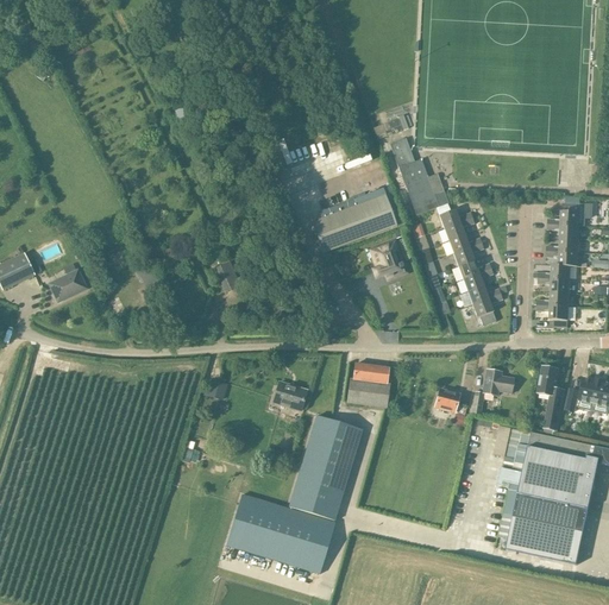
[(391,133),(391,132),(402,128),(399,115),(381,123),(385,134),(391,133)]
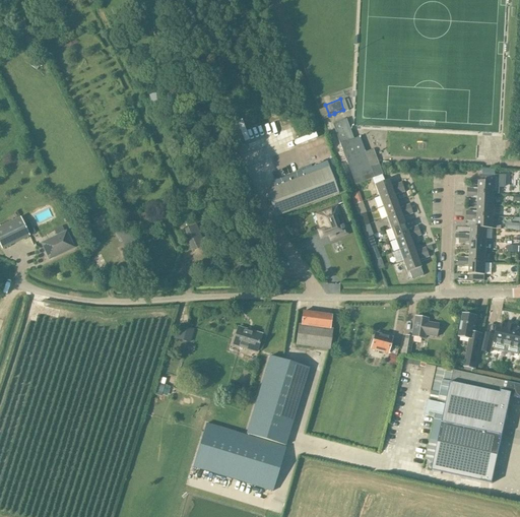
[(373,176),(381,172),(383,172),(379,163),(371,164),(360,134),(353,136),(346,116),(333,121),(342,148),(337,150),(341,158),(346,156),(355,182),(373,176)]
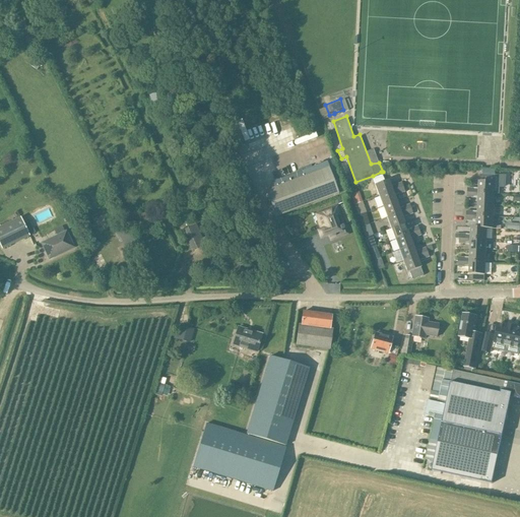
[(277,130),(278,136),(297,132),(296,126),(277,130)]
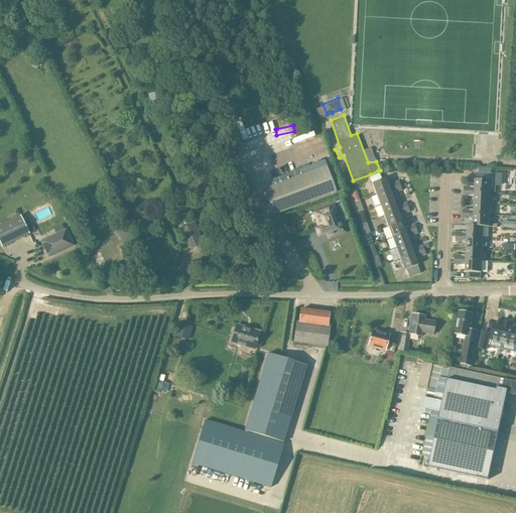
[(304,146),(325,137),(323,133),(302,141),(304,146)]
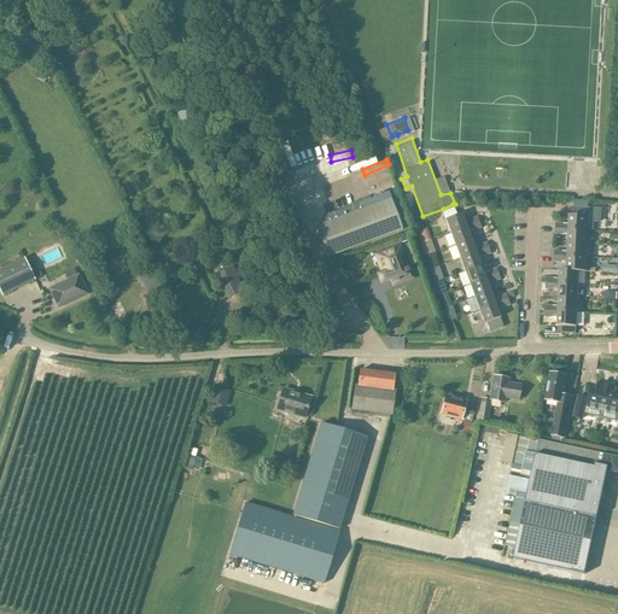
[(402,227),(391,196),(316,223),(327,255),(402,227)]
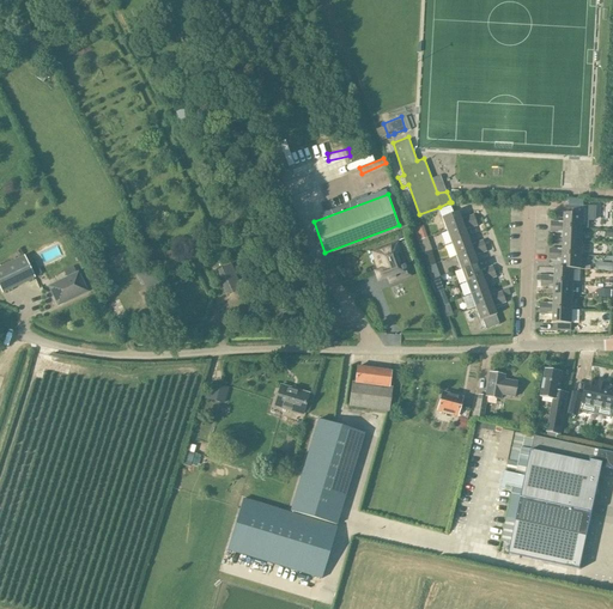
[(449,202),(439,207),(442,215),(453,211),(449,202)]
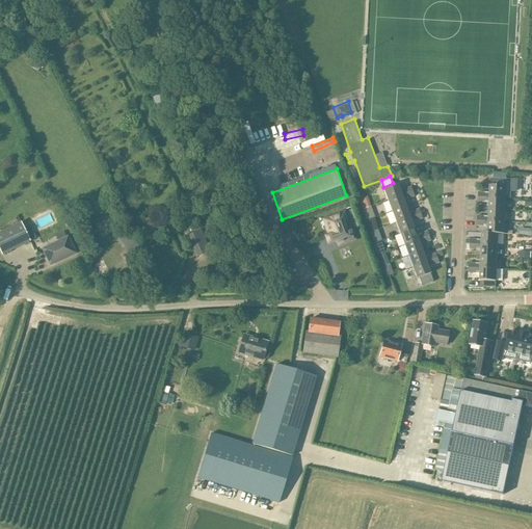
[(393,183),(383,187),(388,199),(404,192),(402,187),(400,187),(398,182),(393,183)]
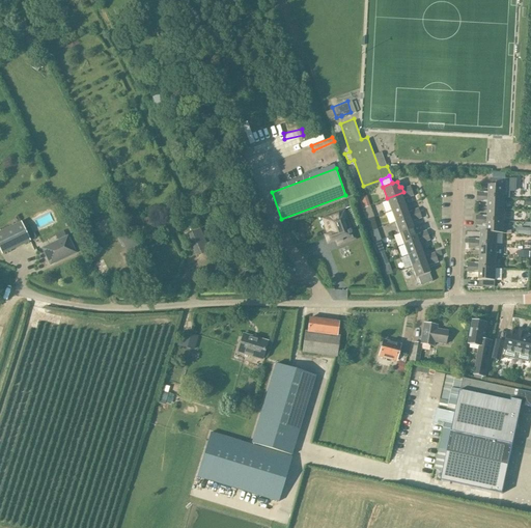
[(487,189),(486,194),(505,195),(505,184),(494,183),(490,183),(490,189),(487,189)]
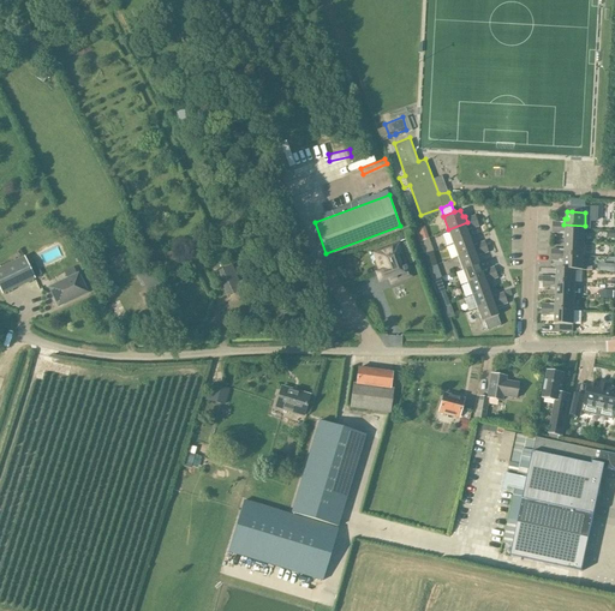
[(475,213),(465,216),(467,222),(477,219),(475,213)]
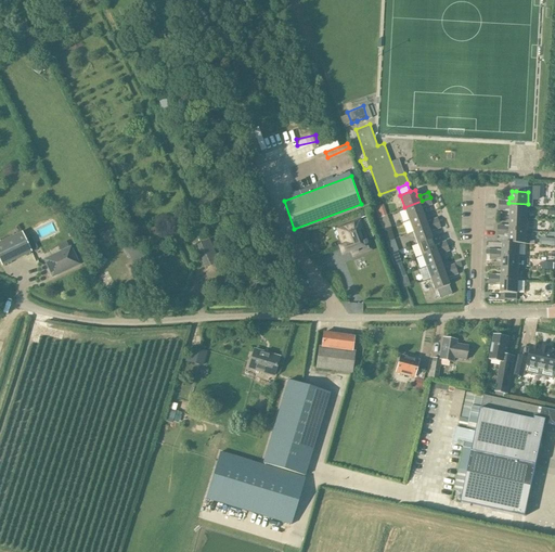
[(422,201),(404,207),(409,218),(424,213),(421,206),(423,206),(422,201)]
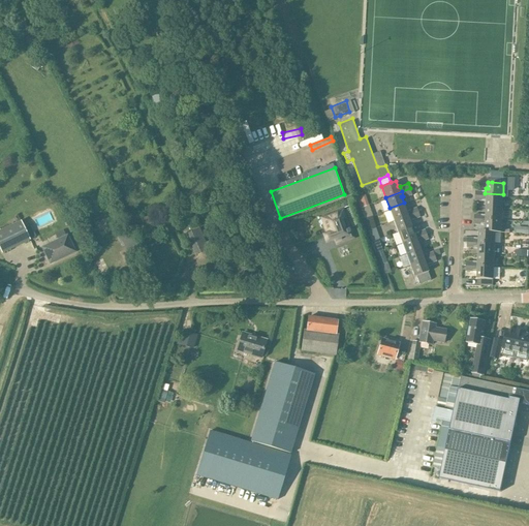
[(358,194),(361,205),(363,205),(367,220),(374,217),(366,192),(358,194)]
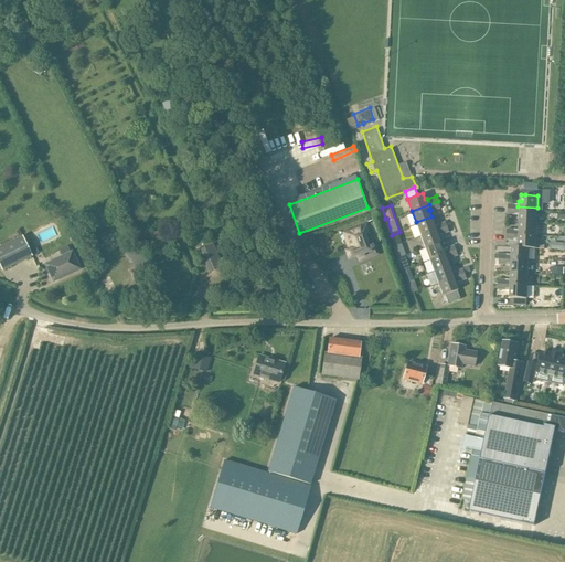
[(518,207),(518,212),(520,212),(520,220),(537,220),(537,208),(518,207)]
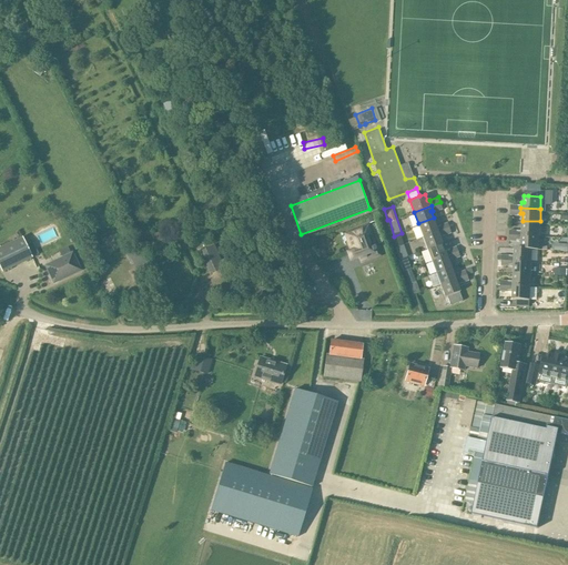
[(434,218),(418,223),(423,235),(439,229),(438,223),(436,224),(434,218)]
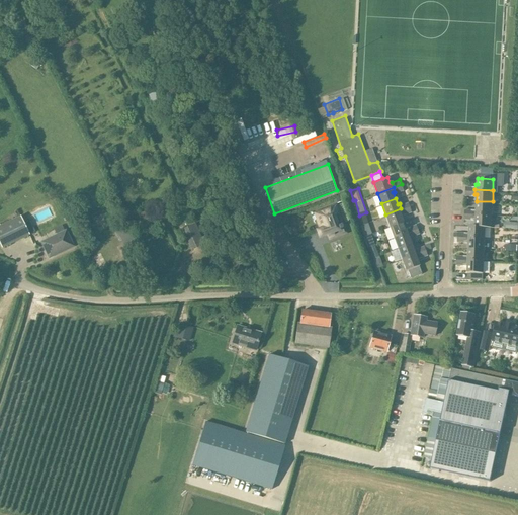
[(408,200),(400,203),(401,208),(410,205),(408,200)]
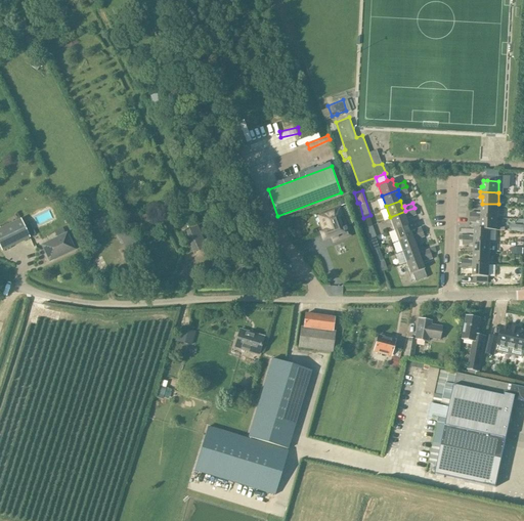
[(480,210),(479,215),(497,216),(498,204),(482,204),(482,210),(480,210)]
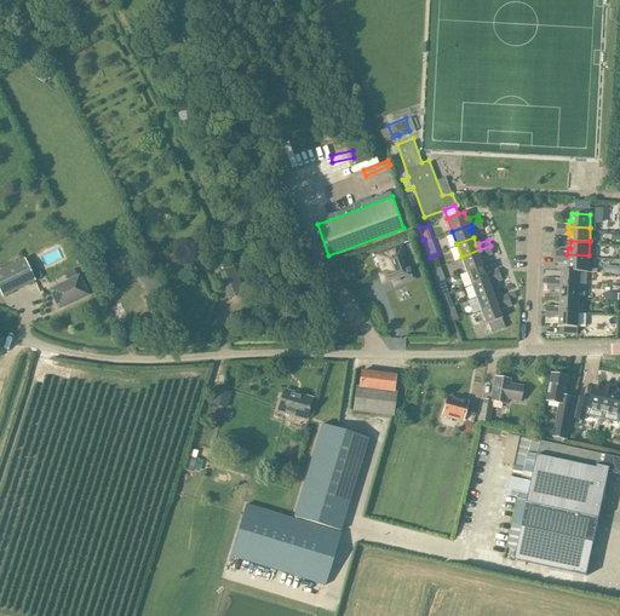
[(411,276),(408,270),(409,270),(408,266),(409,265),(402,243),(382,251),(386,265),(383,266),(384,270),(378,272),(382,282),(391,278),(394,283),(411,276)]
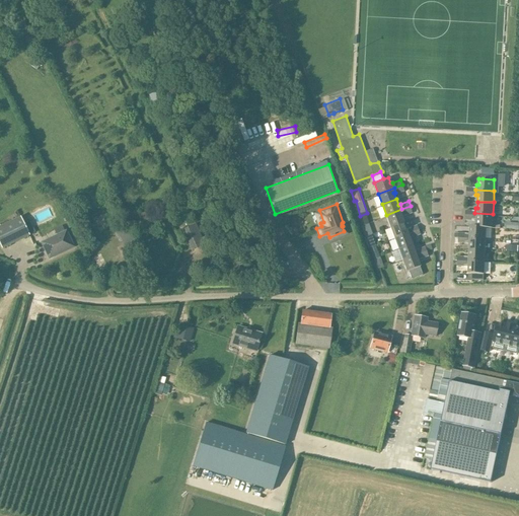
[(401,209),(386,215),(390,225),(403,220),(401,214),(403,214),(401,209)]
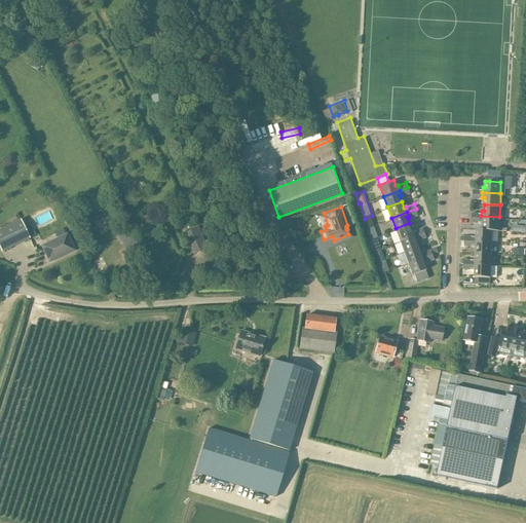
[(481,216),(481,221),(483,221),(483,227),(492,228),(499,228),(499,217),(481,216)]
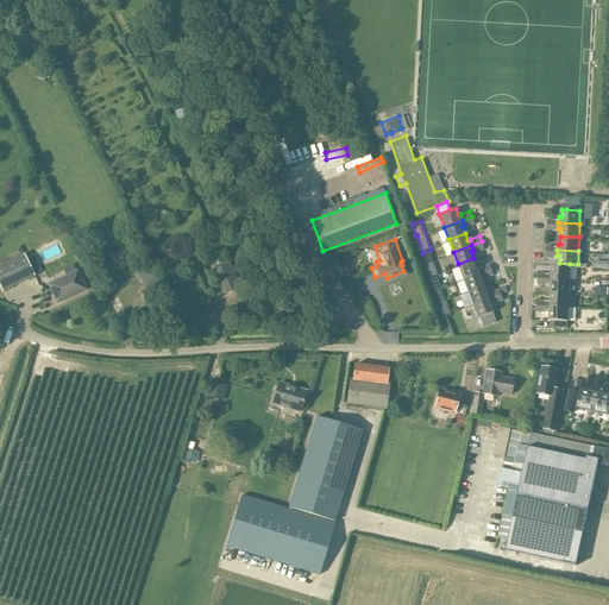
[(0,283),(2,288),(35,272),(24,251),(0,262),(0,283)]
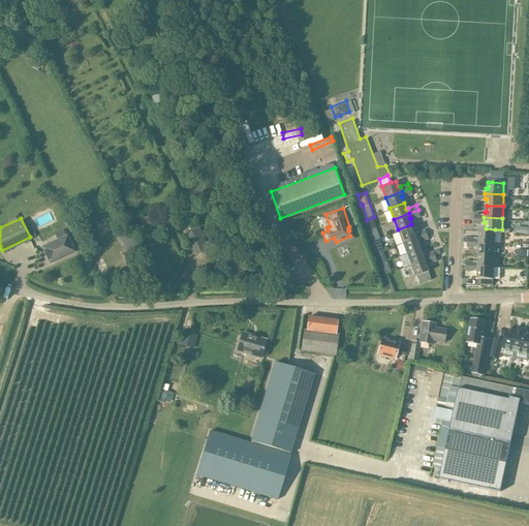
[(373,239),(381,236),(376,224),(369,227),(373,239)]
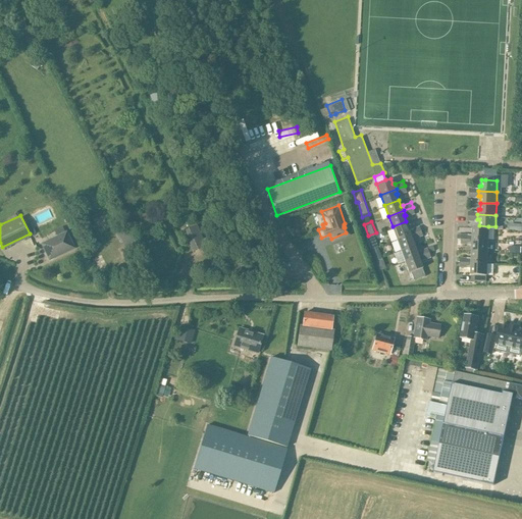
[(406,221),(393,226),(397,238),(412,231),(410,226),(408,227),(406,221)]
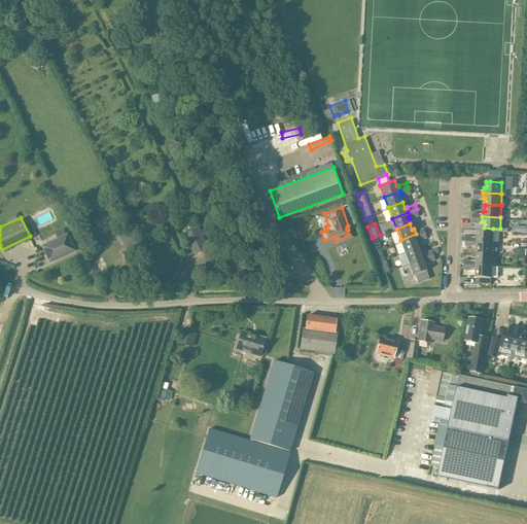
[(199,224),(185,231),(195,251),(208,245),(199,224)]
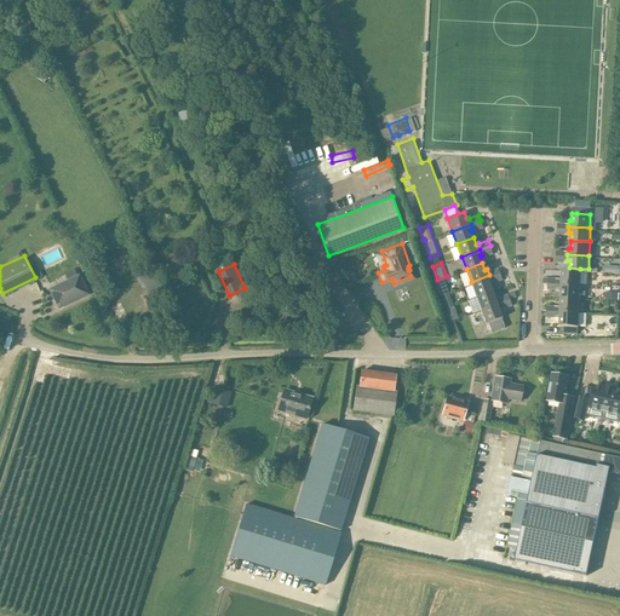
[(498,265),(487,269),(489,275),(500,271),(498,265)]
